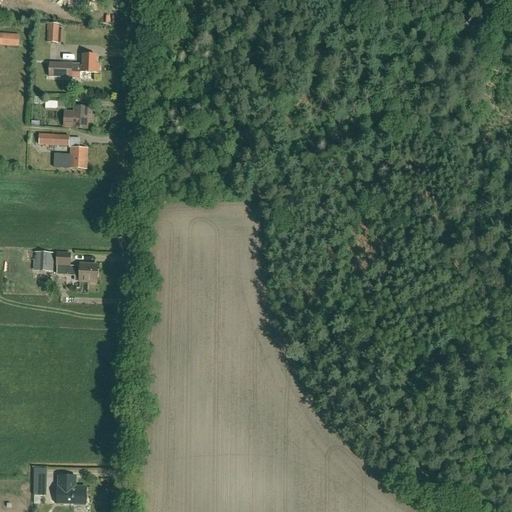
[(71,0),(77,1),(77,7),(77,8),(91,9),(91,0),(71,0)]
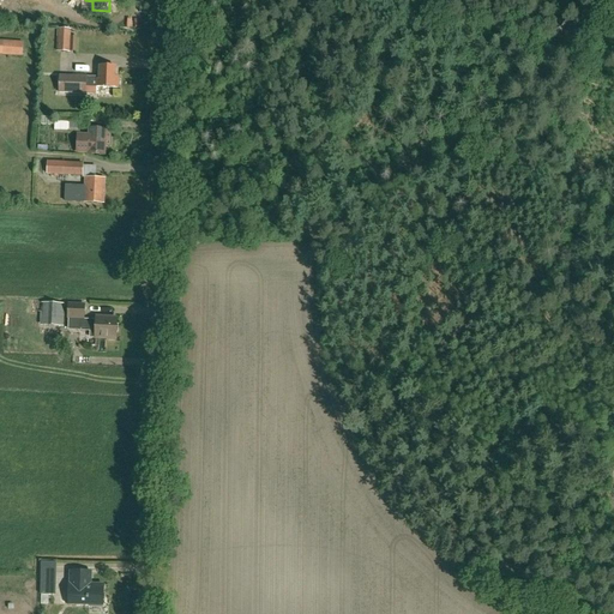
[(59,28),(58,50),(77,52),(77,37),(71,37),(71,29),(59,28)]
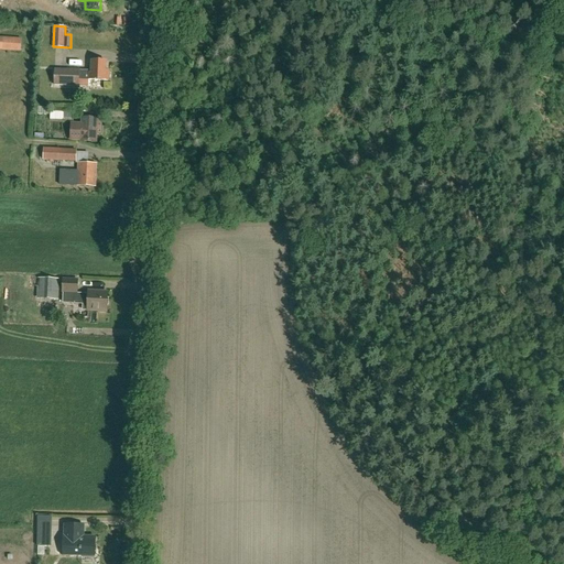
[(21,40),(0,38),(0,50),(20,52),(21,40)]
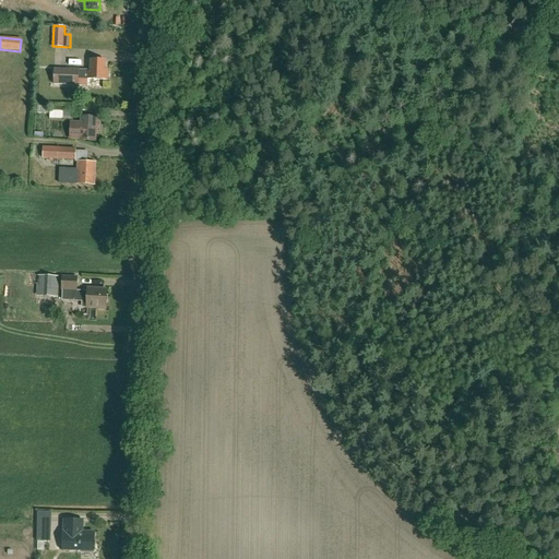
[(78,85),(78,79),(104,80),(105,61),(91,60),(90,72),(88,72),(88,70),(54,69),(54,84),(78,85)]
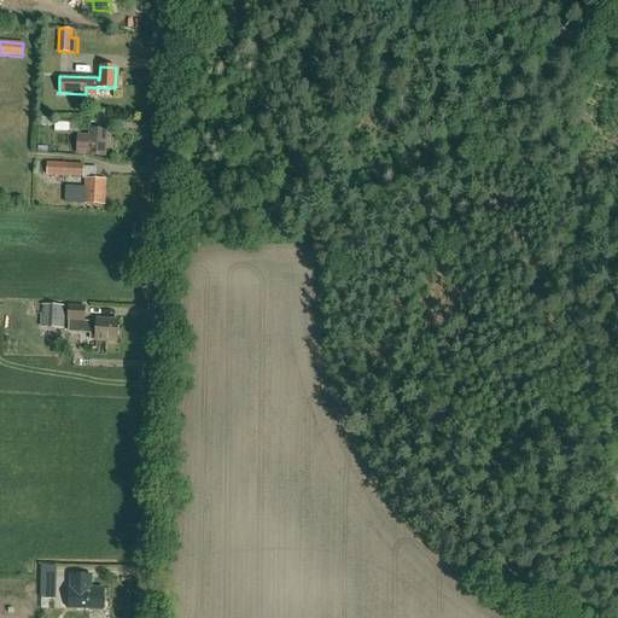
[(56,127),(70,128),(70,133),(80,133),(80,118),(56,117),(56,127)]
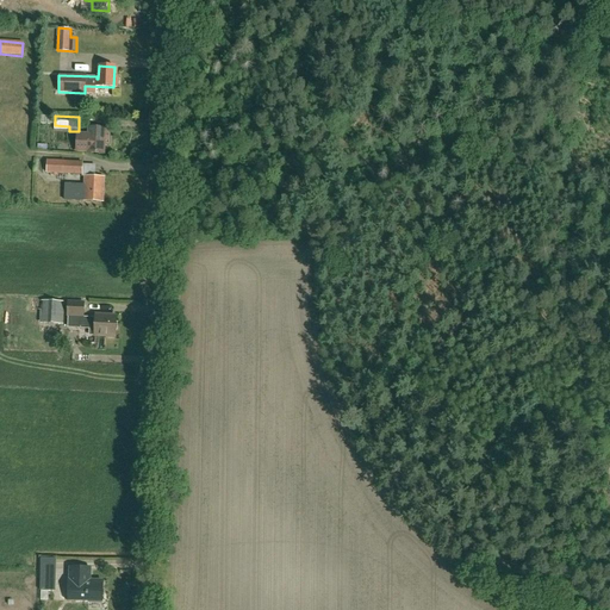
[(89,129),(89,135),(89,136),(79,135),(79,149),(88,150),(88,151),(106,153),(106,151),(106,144),(110,144),(110,145),(111,145),(111,129),(89,128),(89,129)]
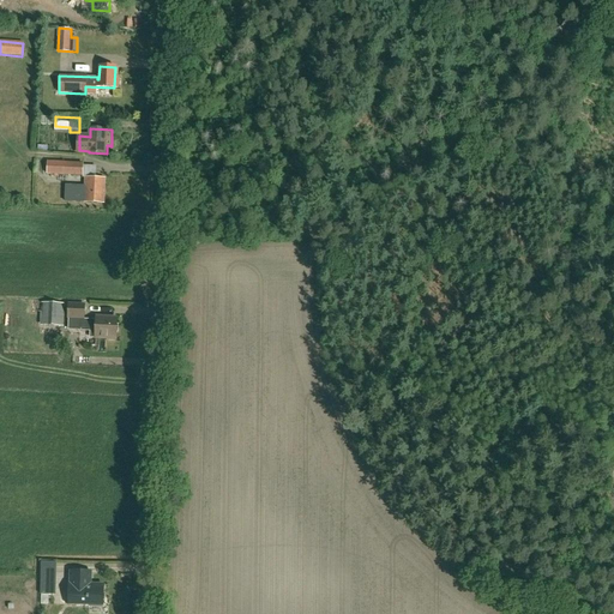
[(83,164),(48,162),(47,174),(83,175),(83,164)]
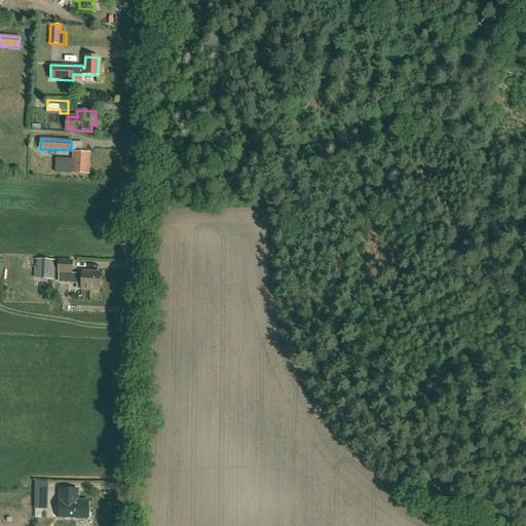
[(57,159),(55,173),(88,175),(89,153),(74,152),(73,160),(57,159)]
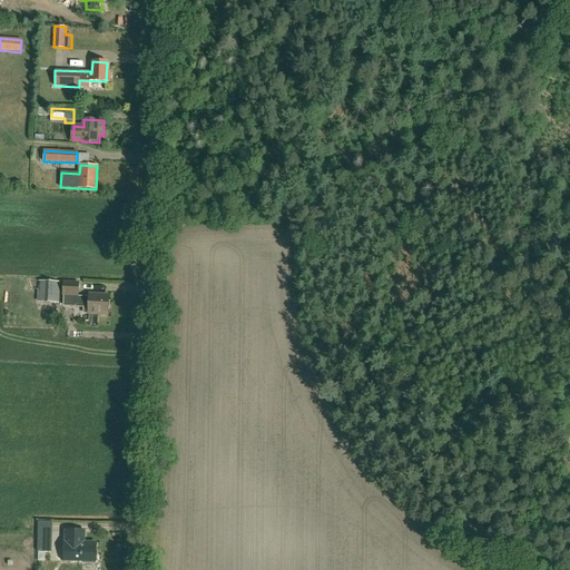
[(108,315),(109,296),(89,295),(89,297),(78,297),(78,284),(64,283),(62,296),(65,296),(64,306),(74,307),(84,307),(84,314),(108,315)]
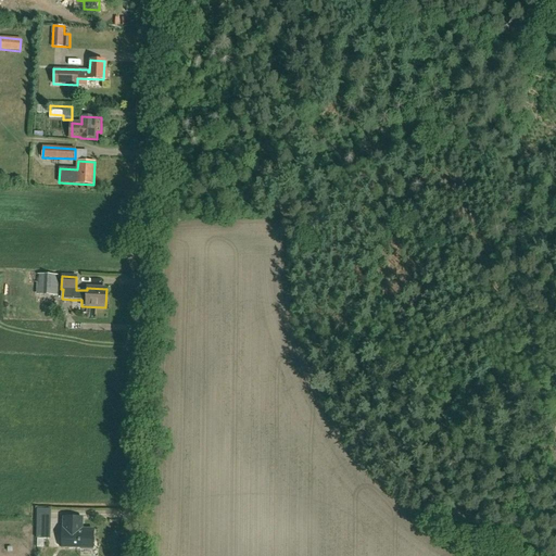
[(38,509),(37,539),(49,539),(50,509),(38,509)]
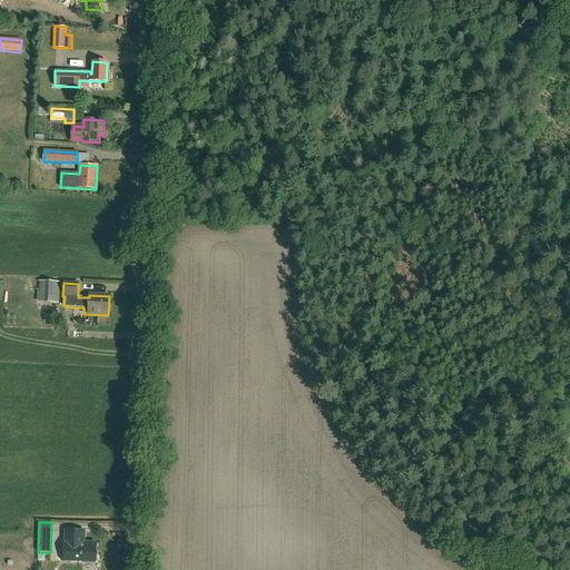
[(82,542),(82,533),(84,530),(66,529),(66,540),(64,540),(62,561),(91,562),(91,557),(95,557),(96,543),(82,542)]
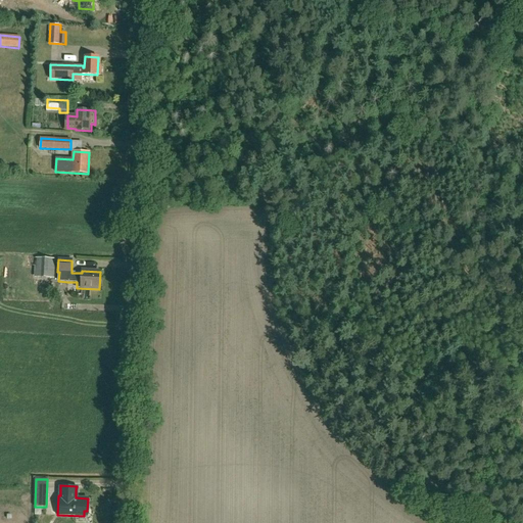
All buildings are outlined.
